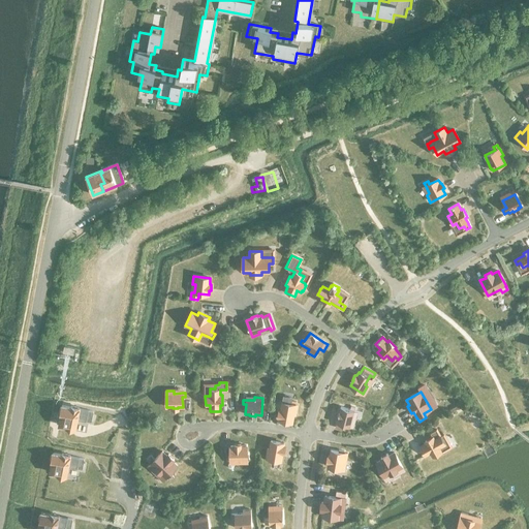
[(279,417),(279,419),(292,422),(294,413),(297,414),(299,405),(296,405),(297,401),(293,400),(292,404),(282,402),(281,410),(280,410),(278,417),(279,417)]
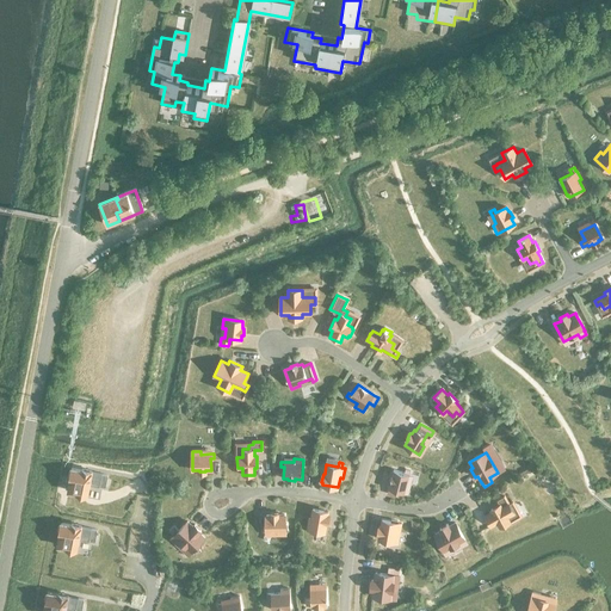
[(69,471),(68,475),(69,477),(69,480),(71,480),(68,491),(76,493),(75,495),(86,498),(88,485),(99,487),(99,486),(105,487),(107,476),(102,475),(102,474),(92,473),(92,471),(81,469),(81,470),(72,468),(71,470),(69,471)]
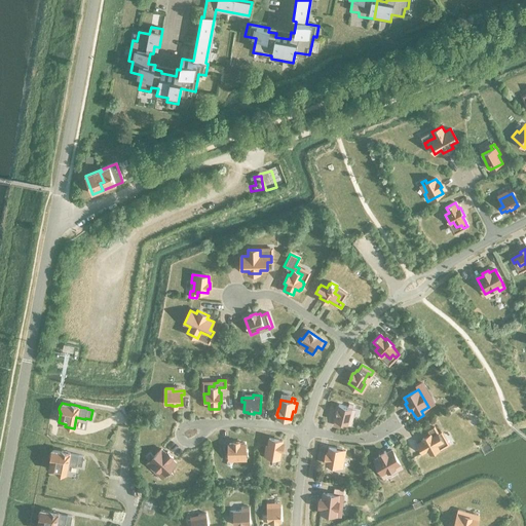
[(334,420),(333,425),(341,427),(342,422),(351,425),(353,417),(350,416),(352,408),(352,406),(348,404),(348,407),(338,405),(337,410),(334,420)]
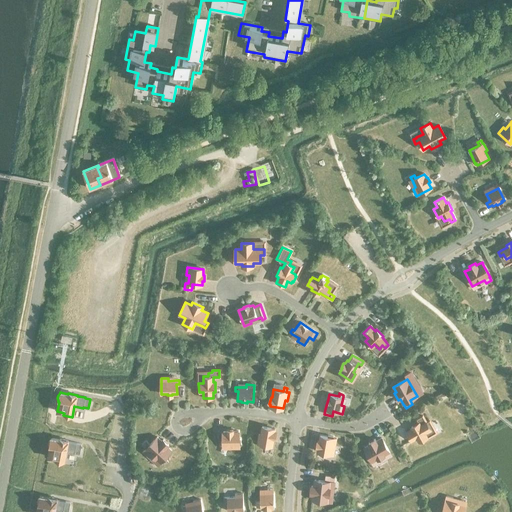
[(410,438),(411,440),(417,437),(419,441),(427,437),(425,433),(430,430),(428,426),(431,424),(429,420),(425,422),(422,416),(416,419),(419,423),(411,427),(412,429),(408,431),(407,432),(408,435),(409,438),(410,438)]
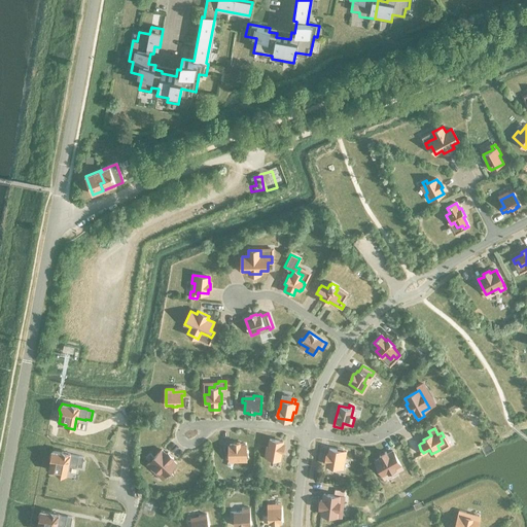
[(266,447),(265,456),(267,456),(266,459),(270,460),(271,457),(280,459),(282,451),(283,451),(284,444),(283,444),(283,442),(270,440),(268,448),(266,447)]
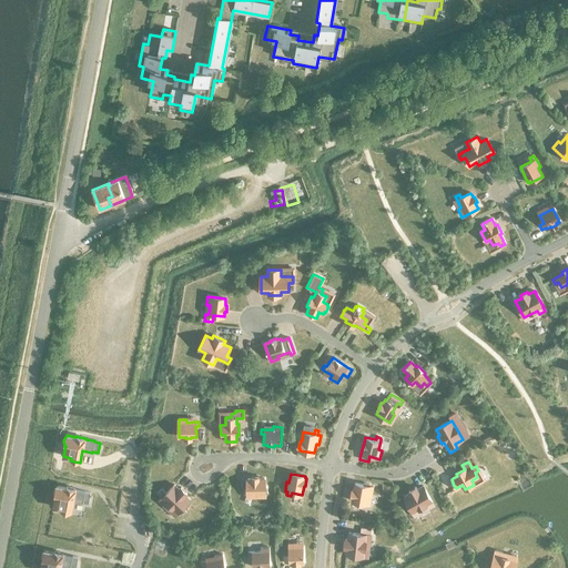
[(252,479),(247,479),(247,489),(244,489),(244,494),(247,494),(256,494),(256,497),(265,497),(265,494),(266,494),(266,487),(265,487),(264,479),(259,479),(259,477),(252,477),(252,479)]
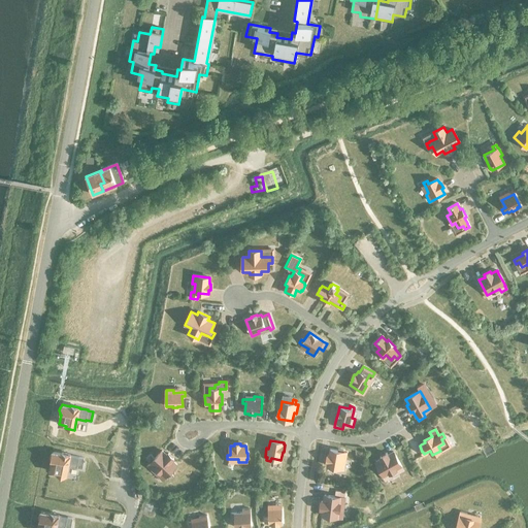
[(338,451),(330,450),(329,456),(328,456),(327,461),(328,461),(327,464),(327,466),(336,467),(336,470),(340,471),(340,468),(342,460),(345,460),(347,453),(343,452),(343,451),(338,450),(338,451)]
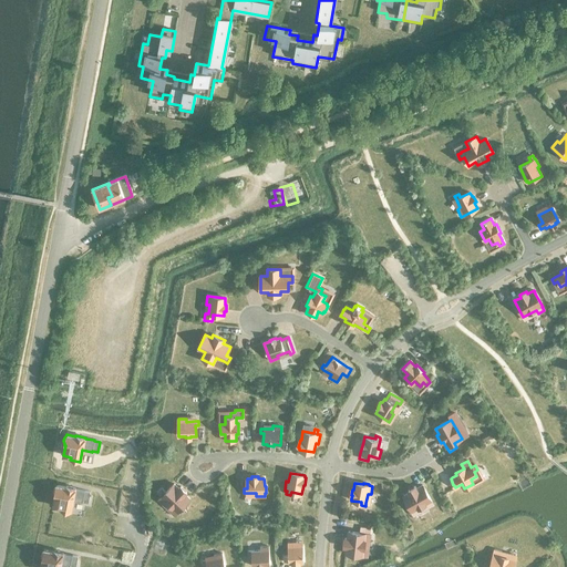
[(161,497),(158,501),(163,505),(166,502),(177,513),(189,500),(185,494),(186,493),(181,486),(178,488),(173,484),(165,493),(161,488),(156,493),(161,497)]
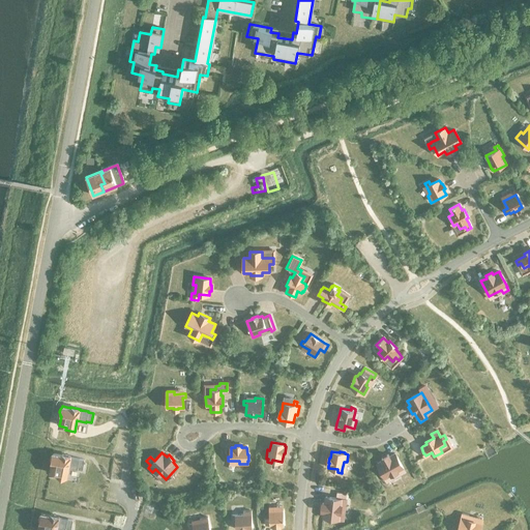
[(51,457),(50,460),(51,462),(51,464),(52,464),(50,473),(57,475),(56,477),(66,478),(68,468),(77,470),(77,469),(82,470),(84,461),(79,460),(79,459),(70,457),(62,454),(61,455),(53,453),(52,455),(51,457)]
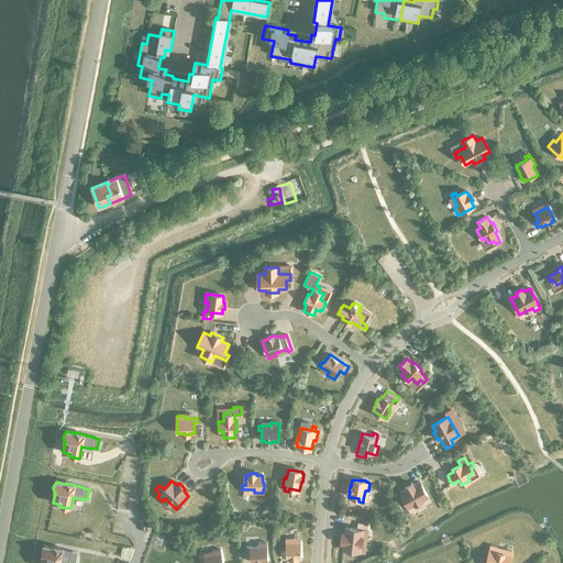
[(406,489),(400,493),(409,508),(422,500),(424,505),(430,501),(428,497),(429,497),(419,482),(414,485),(412,483),(405,487),(406,489)]
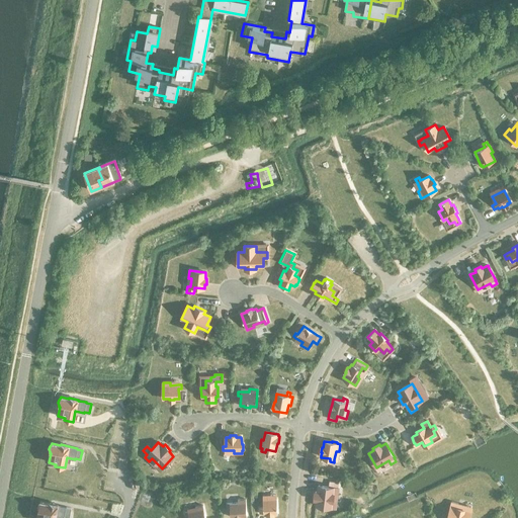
[(315,492),(314,500),(317,500),(316,506),(332,508),(334,495),(338,495),(338,489),(339,483),(335,483),(330,482),(329,488),(318,486),(317,492),(315,492)]
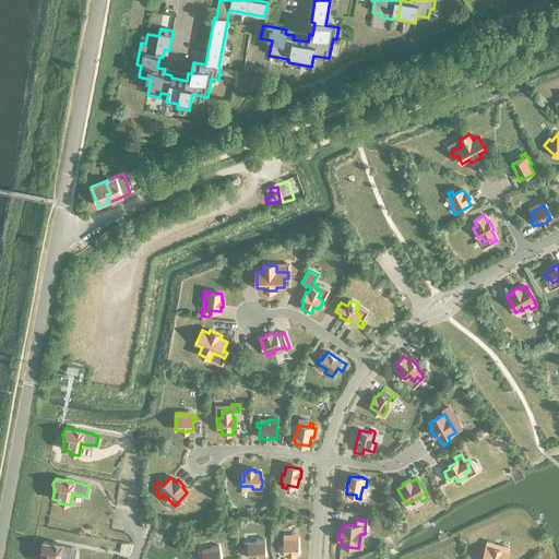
[(257,543),(245,544),(245,548),(248,548),(249,558),(266,557),(265,538),(257,539),(257,543)]
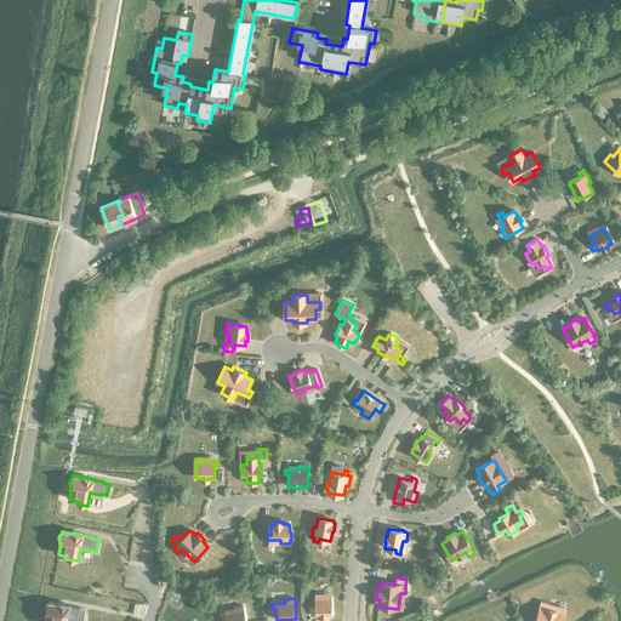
[(328,616),(332,616),(331,599),(315,599),(315,610),(311,610),(311,616),(315,615),(315,616),(320,616),(320,619),(329,617),(328,616)]
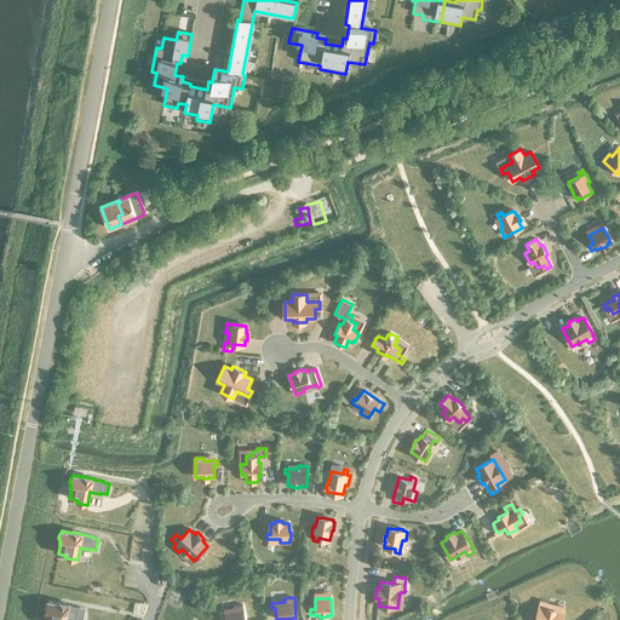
[(46,604),(45,608),(46,610),(46,613),(47,613),(45,619),(65,619),(65,618),(76,619),(79,619),(82,619),(85,609),(79,608),(79,607),(69,606),(69,604),(58,602),(58,603),(49,601),(47,603),(46,604)]
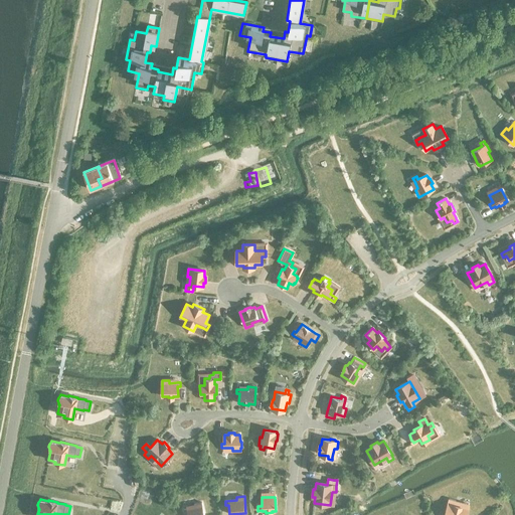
[(456,501),(450,500),(449,504),(448,503),(445,514),(465,514),(467,509),(455,505),(456,501)]
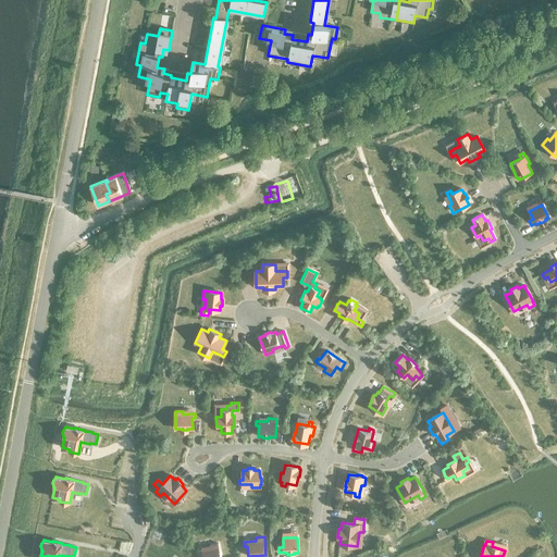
[(221,556),(219,544),(210,545),(210,548),(202,551),(199,552),(199,556),(202,555),(202,556),(221,556)]
